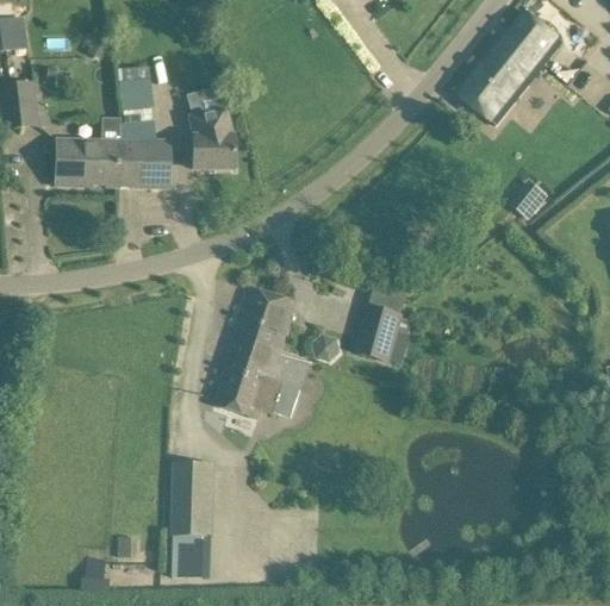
[(477,67),(456,93),(496,124),(529,82),(526,79),(534,69),(537,73),(564,42),(524,10),(511,26),(502,37),(480,63),(477,67)]
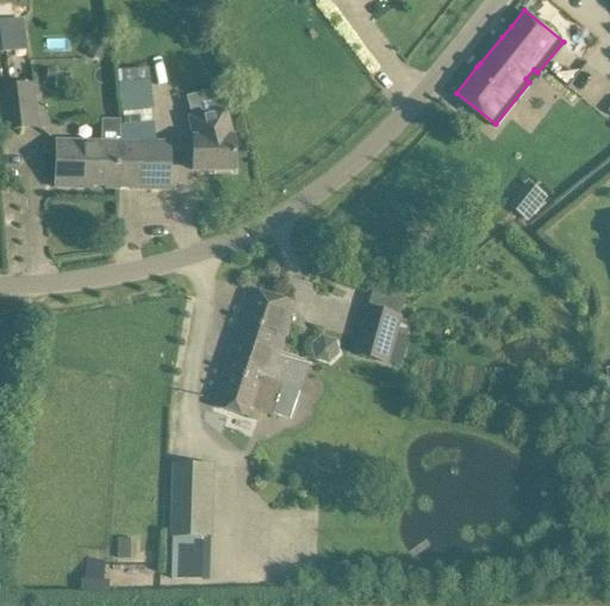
[(0,47),(27,44),(24,18),(0,19),(0,47)]
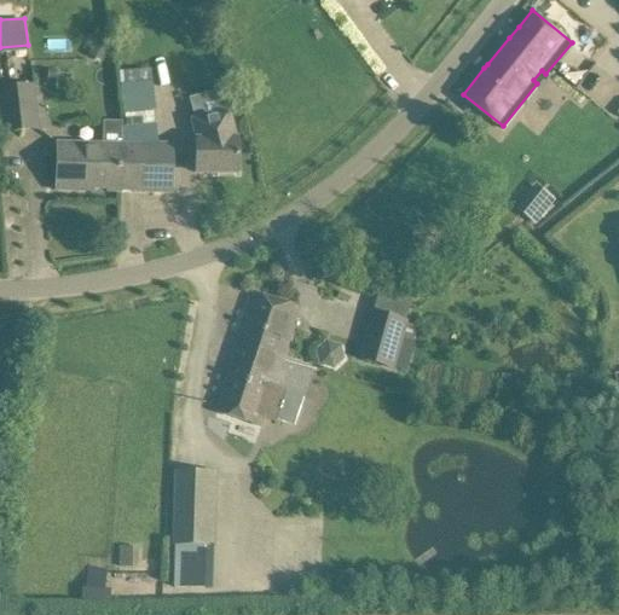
[(103,58),(113,44),(98,35),(88,50),(103,58)]
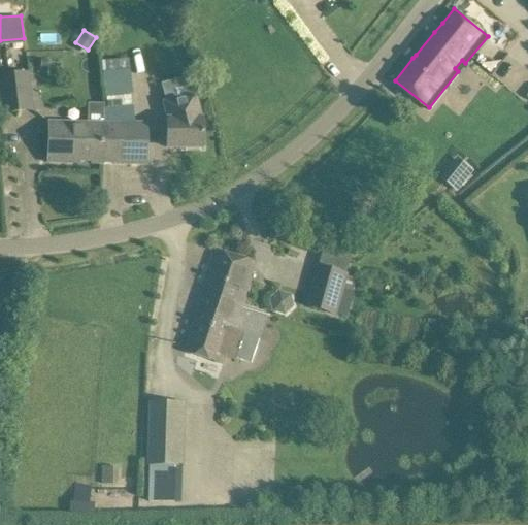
[(0,72),(4,110),(34,107),(30,68),(0,70),(0,72)]
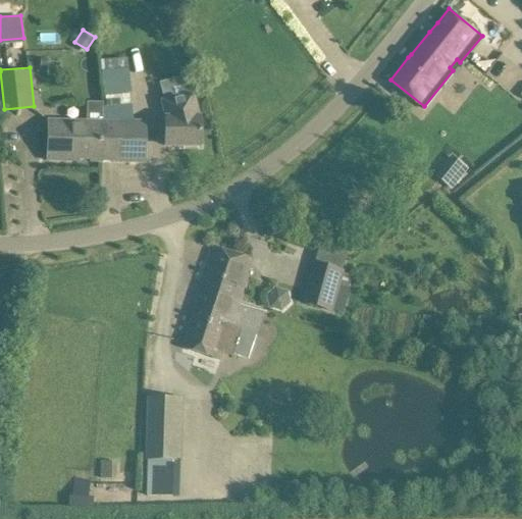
[(200,116),(198,116),(192,92),(162,100),(166,116),(164,116),(165,143),(200,143),(200,116)]
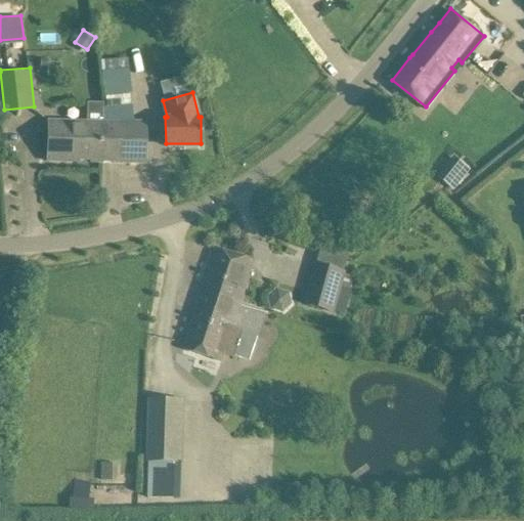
[(101,160),(102,120),(48,119),(48,138),(47,159),(79,160),(79,158),(90,158),(90,160),(101,160)]
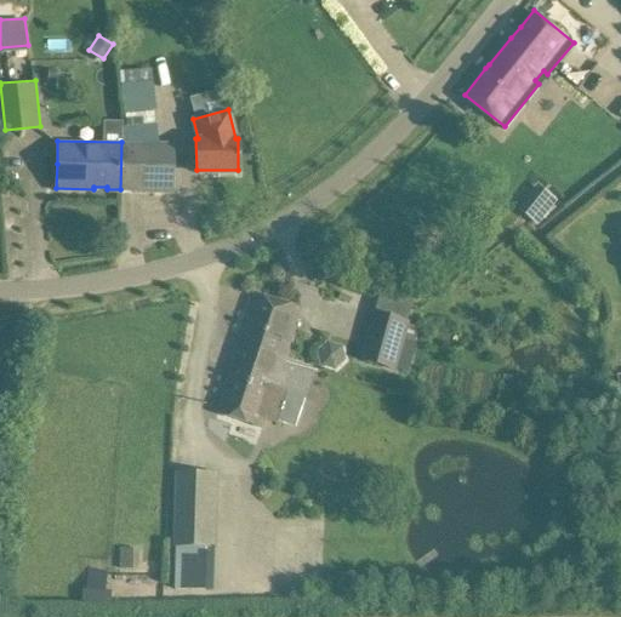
[(172,158),(172,143),(172,142),(121,142),(120,189),(171,190),(172,158)]
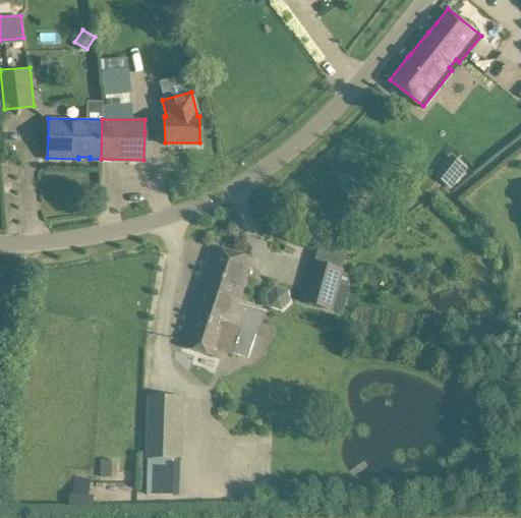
[(239,300),(245,276),(251,256),(216,247),(211,264),(213,265),(209,275),(207,274),(203,288),(239,300)]
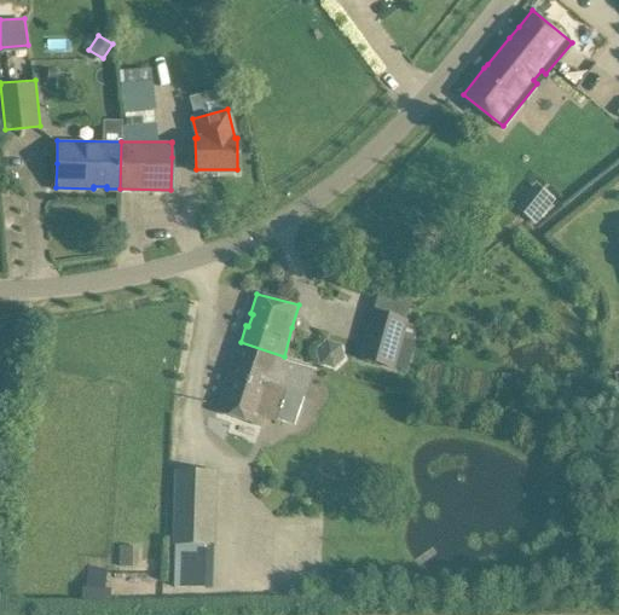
[(375,311),(362,357),(394,366),(408,319),(406,319),(375,311)]
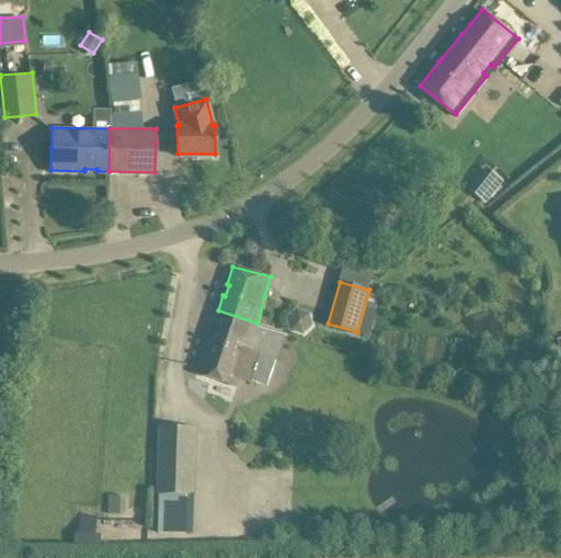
[(310,311),(298,308),(288,317),(292,329),(304,333),(313,323),(310,311)]
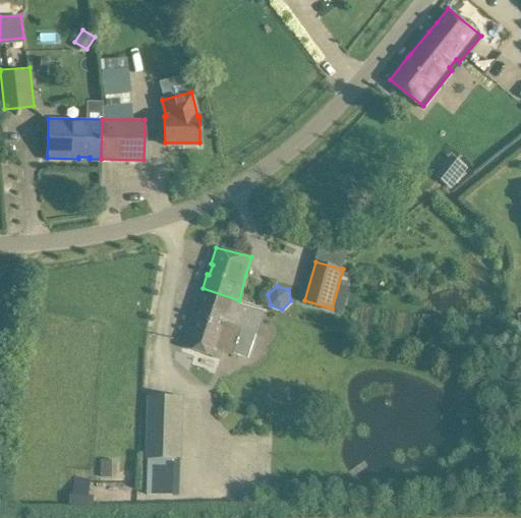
[(231,324),(239,300),(203,288),(184,341),(221,353),(222,349),(232,352),(233,349),(247,353),(255,331),(241,327),(231,324)]
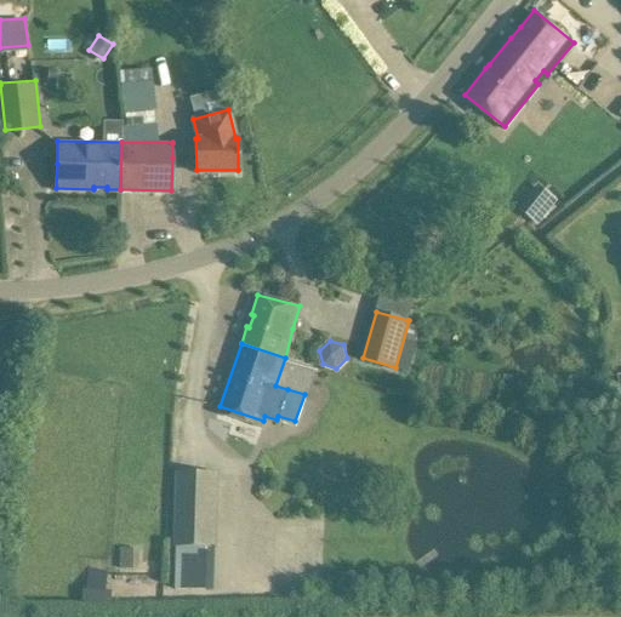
[(218,547),(221,470),(177,469),(175,543),(218,547)]
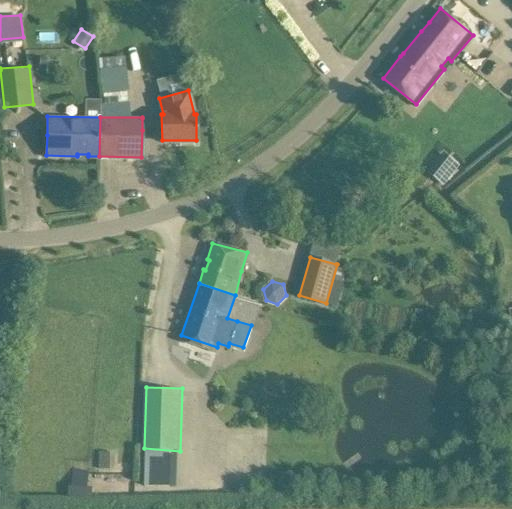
[(102,466),(117,466),(116,449),(102,450),(102,466)]
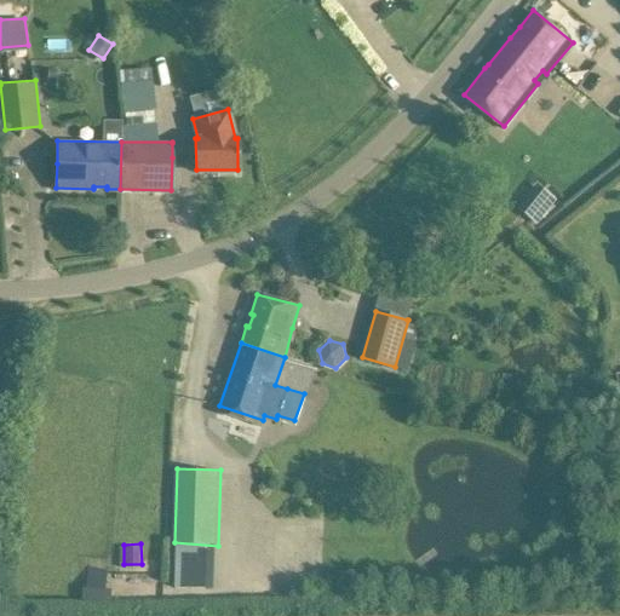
[(115,597),(115,585),(90,583),(89,596),(115,597)]
